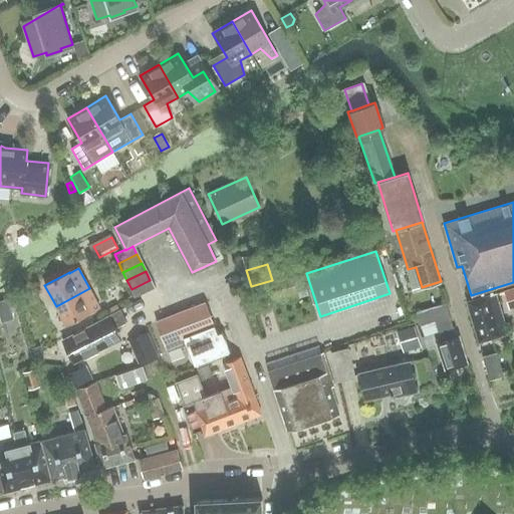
[(301,273),(291,276),(296,292),(306,289),(301,273)]
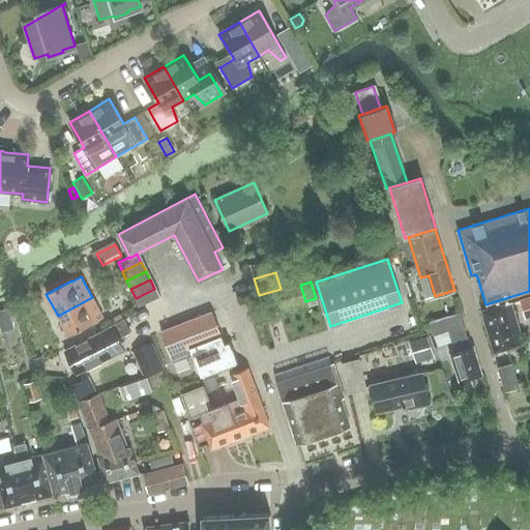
[(273,293),(280,311),(304,301),(300,285),(273,293)]
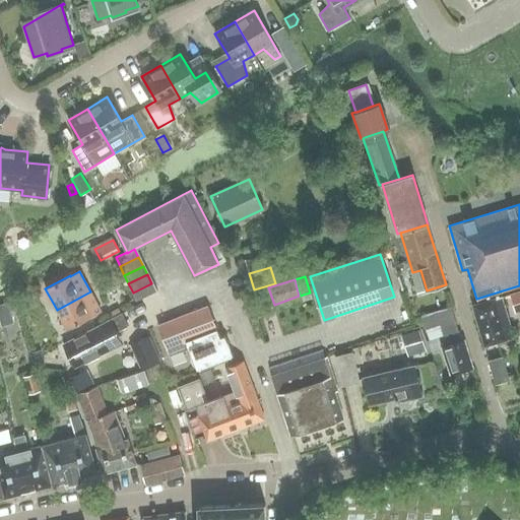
[(151,283),(133,293),(137,302),(155,293),(151,283)]
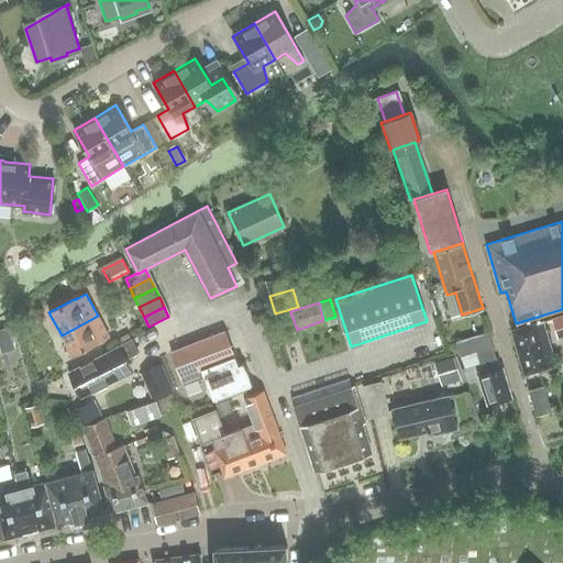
[(555,337),(562,334),(562,315),(551,319),(555,337)]
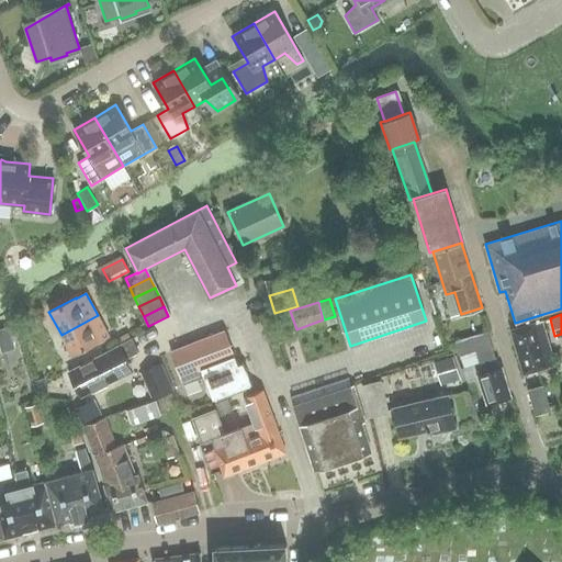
[(98,315),(62,335),(72,356),(109,336),(98,315)]
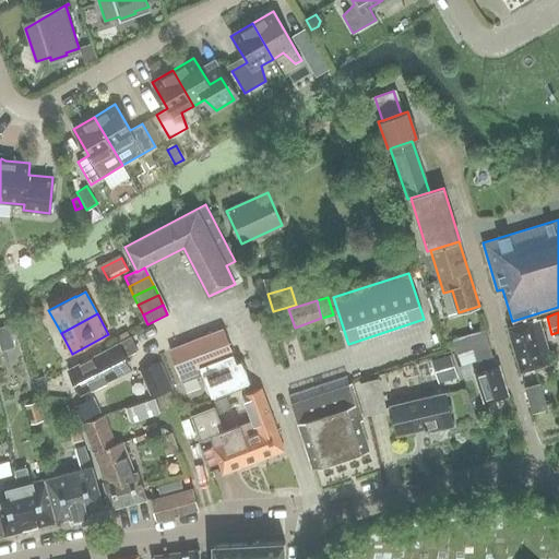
[(508,328),(520,371),(551,363),(538,319),(508,328)]
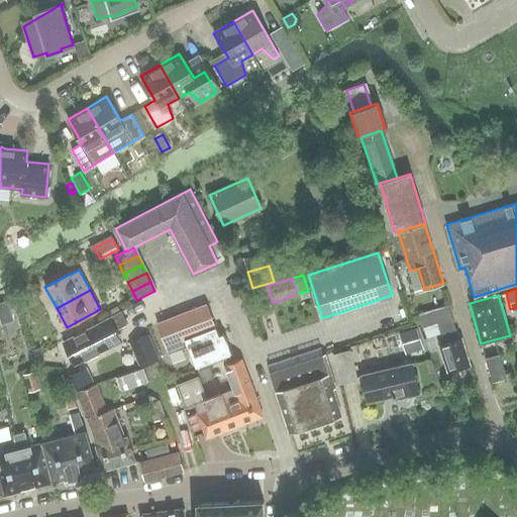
[(14,321),(7,300),(0,302),(0,322),(1,325),(14,321)]
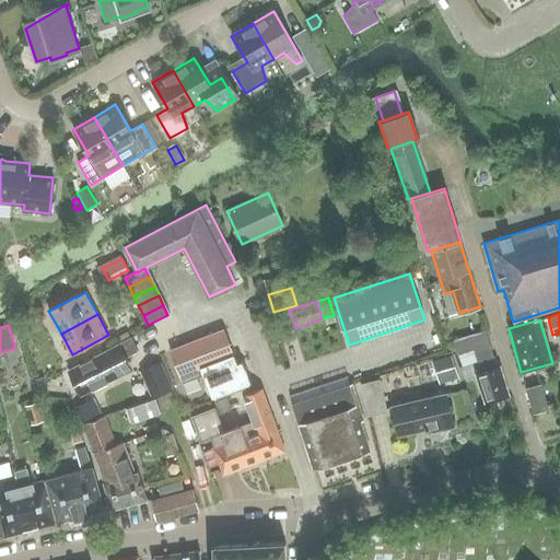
[(202,375),(212,399),(252,385),(241,359),(222,366),(220,361),(234,356),(223,328),(170,350),(182,383),(202,375)]
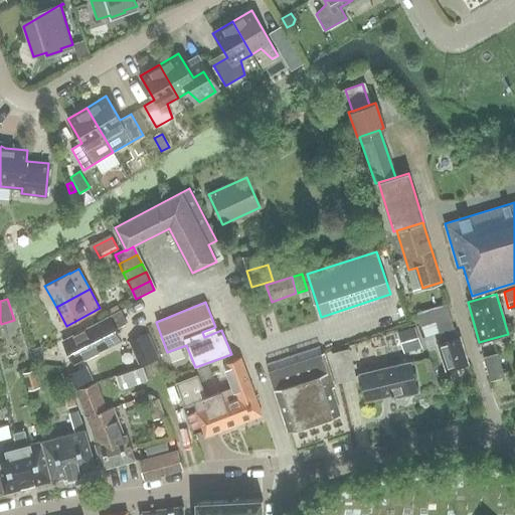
[(61,340),(72,364),(109,346),(103,335),(127,323),(120,311),(97,322),(61,340)]
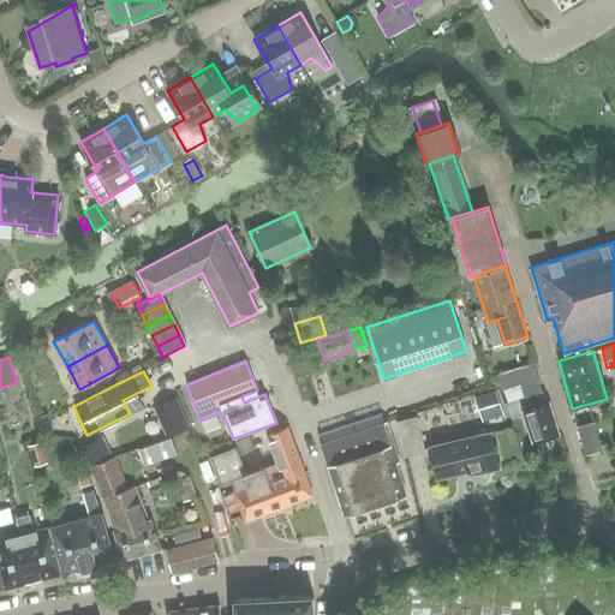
[(496,389),(478,395),(487,421),(503,415),(496,389)]
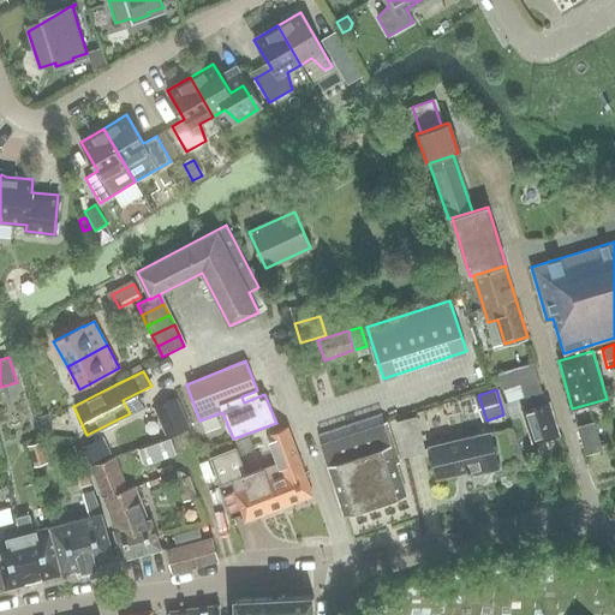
[(519,400),(520,401),(506,405),(517,440),(530,435),(532,442),(559,434),(549,404),(547,404),(543,393),(519,400)]
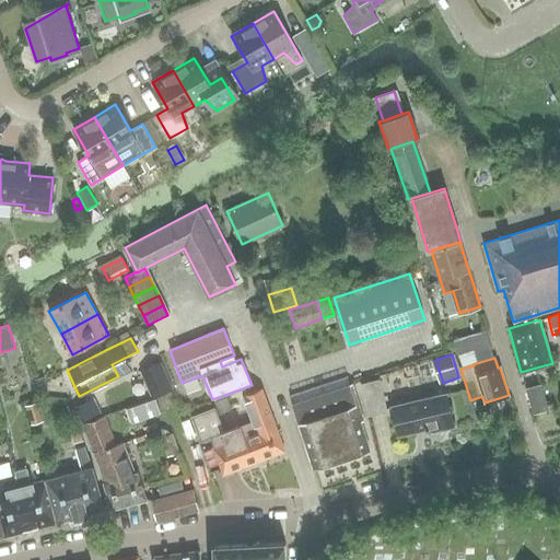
[(141,370),(154,397),(172,389),(160,361),(141,370)]
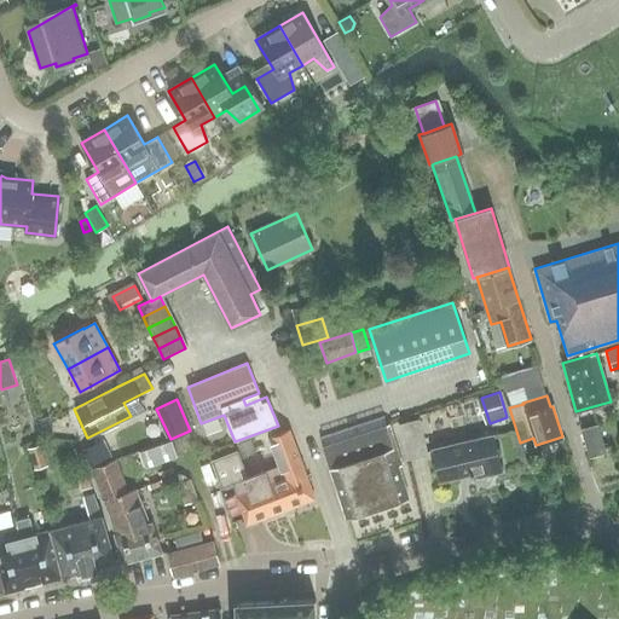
[(323,446),(346,519),(409,498),(398,467),(400,466),(388,426),(386,416),(320,438),(324,446),(323,446)]
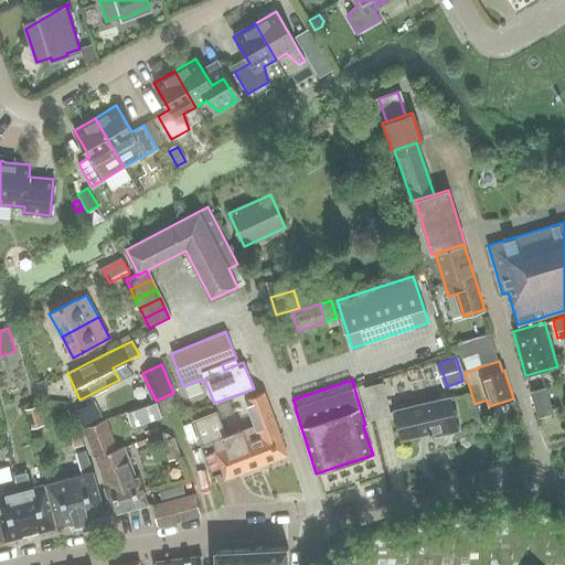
[(537,417),(553,413),(545,386),(530,391),(537,417)]
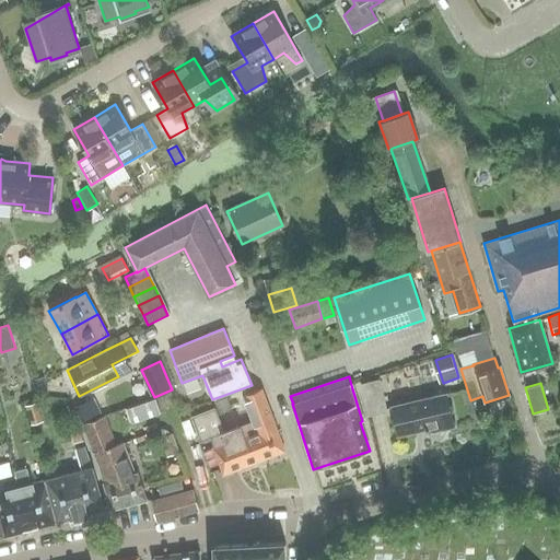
[(261,388),(260,389),(244,395),(253,421),(224,432),(229,443),(249,434),(259,461),(284,451),(261,388)]
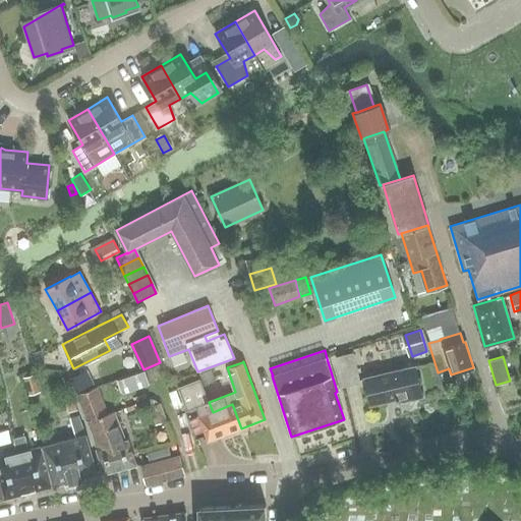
[(407,400),(421,397),(414,365),(363,378),(369,405),(406,396),(407,400)]
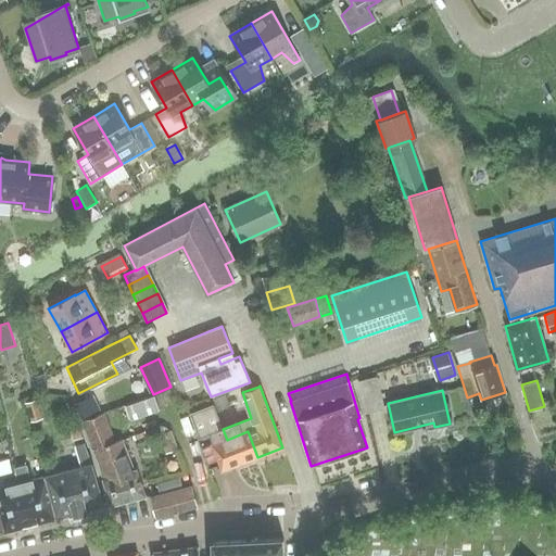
[(101,409),(92,394),(74,404),(81,419),(101,409)]
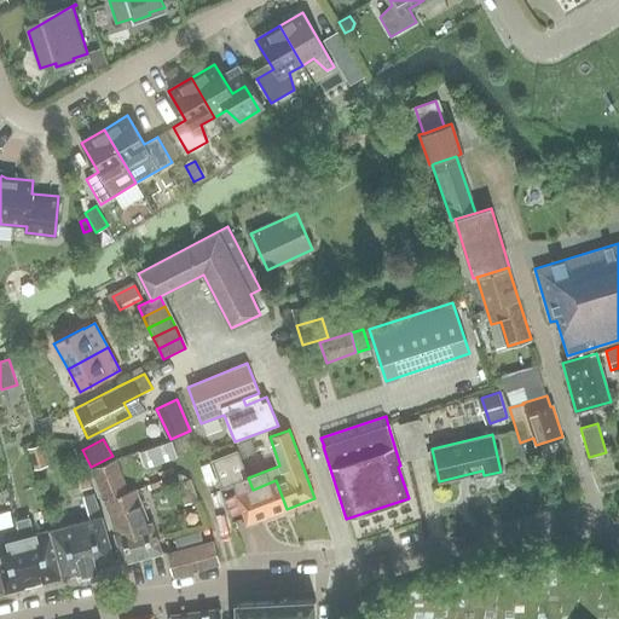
[(250,439),(237,444),(243,460),(256,453),(250,439)]
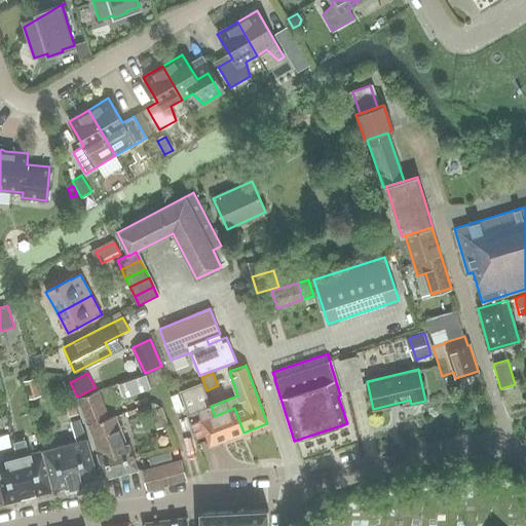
[(146,374),(118,384),(123,399),(151,388),(146,374)]
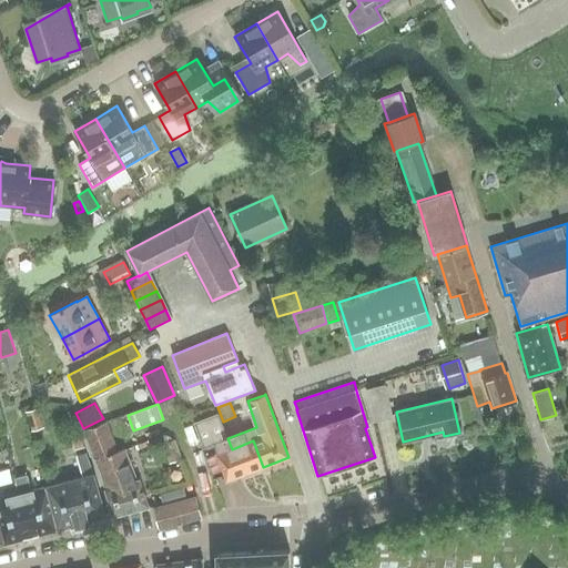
[(44,428),(38,407),(24,412),(31,432),(44,428)]
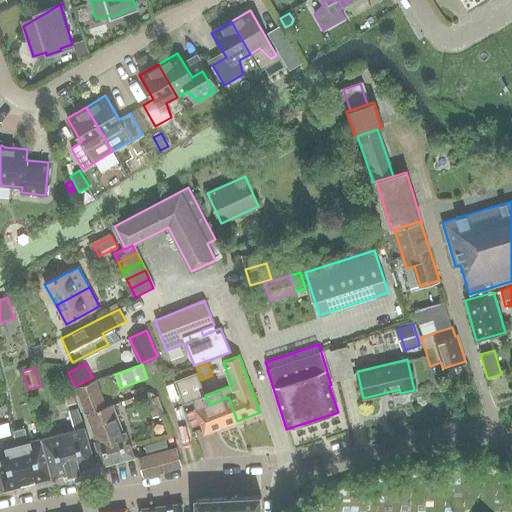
[(204,433),(237,421),(228,397),(209,405),(205,395),(204,395),(196,373),(174,381),(183,404),(192,401),(204,433)]
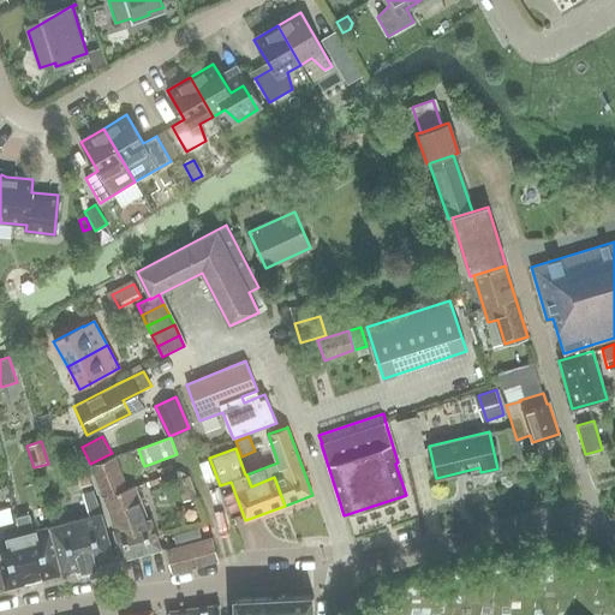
[(102,497),(126,489),(114,457),(90,465),(102,497)]
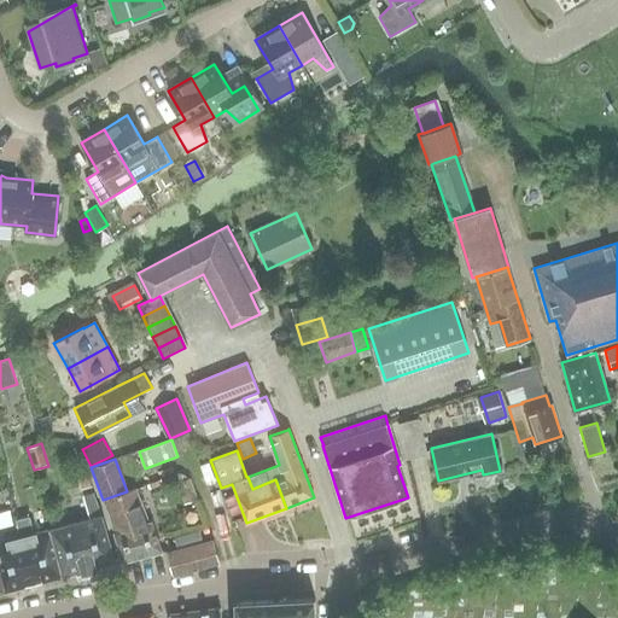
[(190,478),(176,482),(184,505),(197,500),(198,500),(191,477),(190,478)]
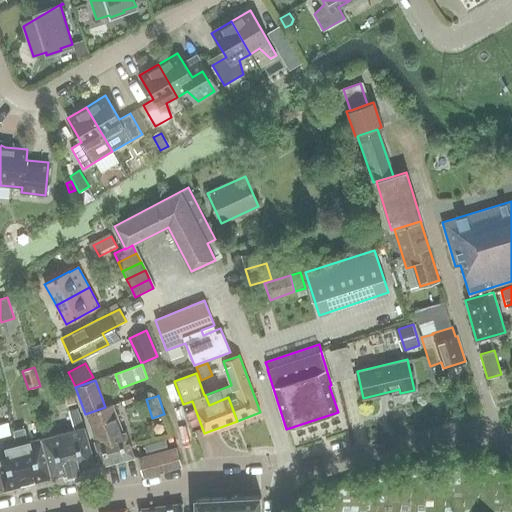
[(94,442),(101,464),(102,465),(133,457),(125,432),(121,433),(111,405),(105,407),(85,414),(91,427),(94,442)]
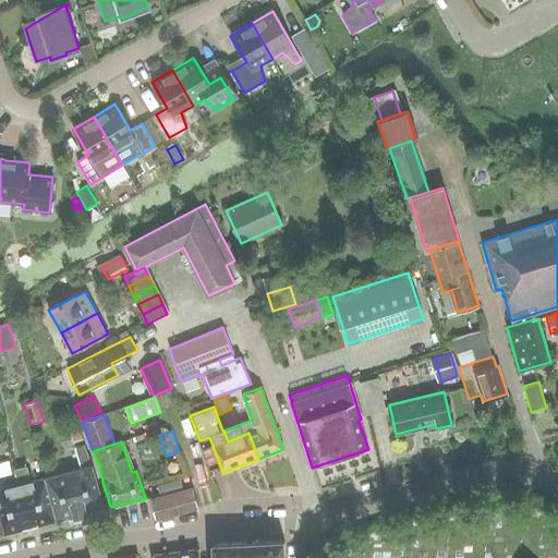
[(83,446),(76,448),(82,468),(46,476),(58,520),(104,508),(92,465),(91,465),(83,446)]
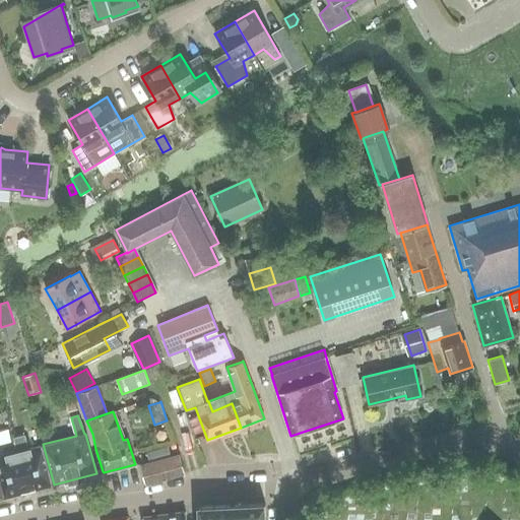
[(43,444),(28,449),(23,435),(13,438),(13,440),(28,492),(54,484),(43,444)]
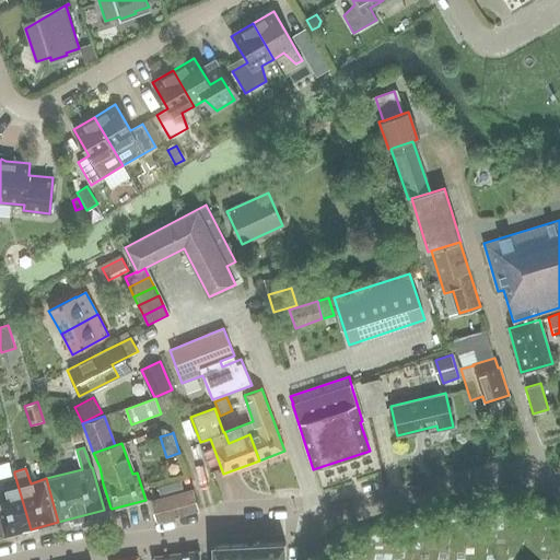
[(31,529),(14,474),(0,478),(0,514),(0,515),(4,536),(31,529)]
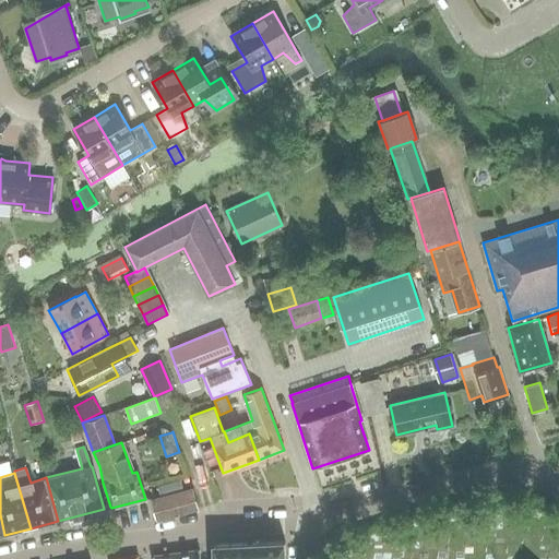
[(156,487),(159,498),(182,491),(179,480),(156,487)]
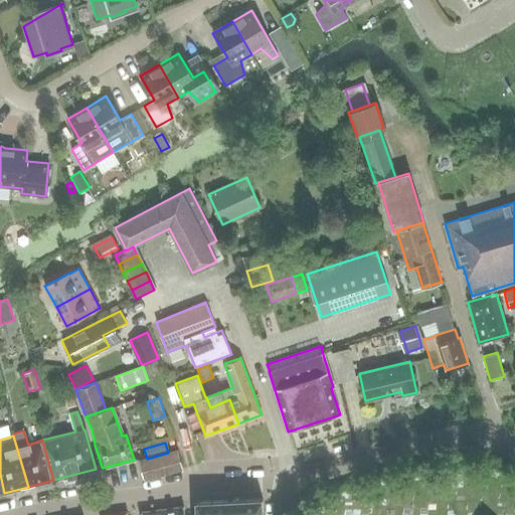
[(177,450),(168,453),(147,459),(139,461),(144,479),(181,469),(177,450)]
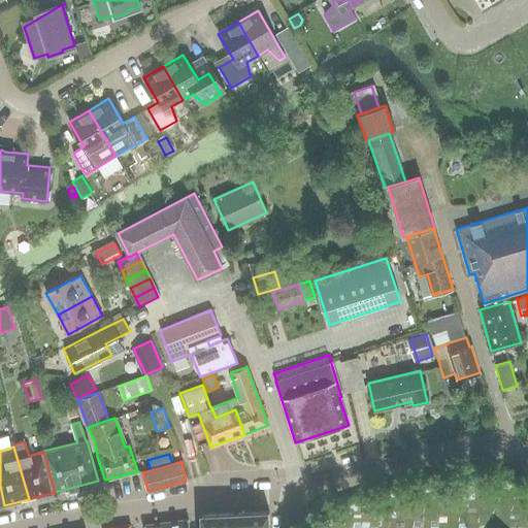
[(268,527),(268,512),(229,514),(201,515),(201,527),(268,527)]
